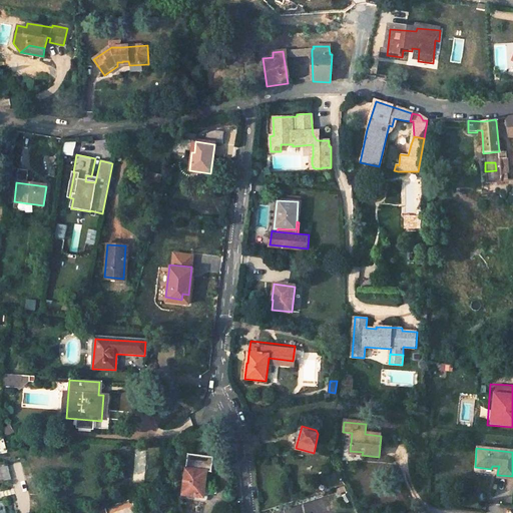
[(182,494),(203,497),(207,468),(212,468),(213,458),(186,455),(182,494)]
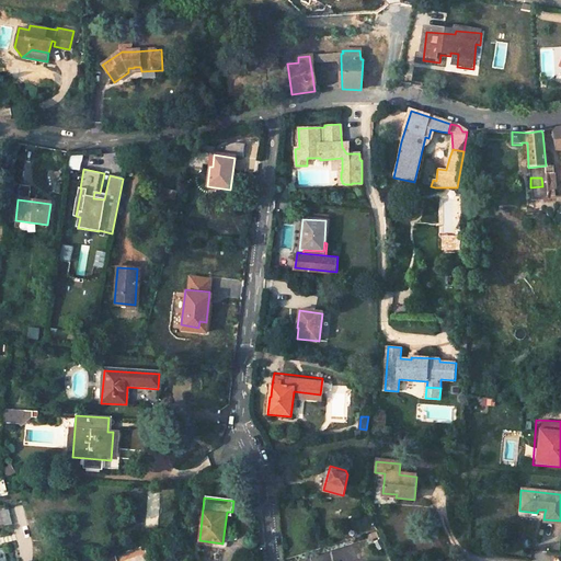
[(8,505),(0,506),(0,524),(12,522),(8,505)]
